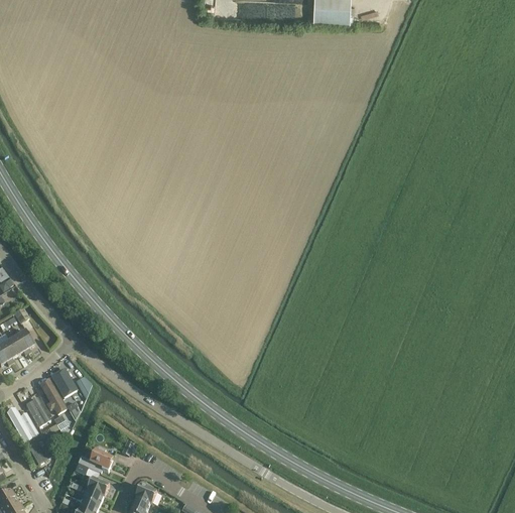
[(312,0),(312,18),(349,20),(350,0),(312,0)]
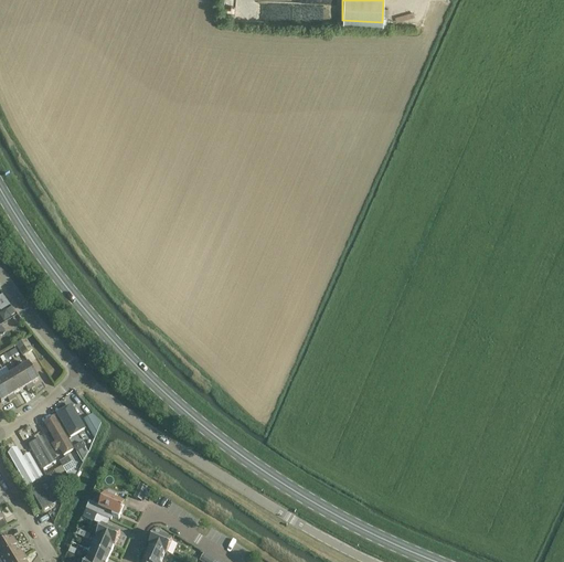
[(0,307),(9,301),(3,292),(0,293),(0,307)]
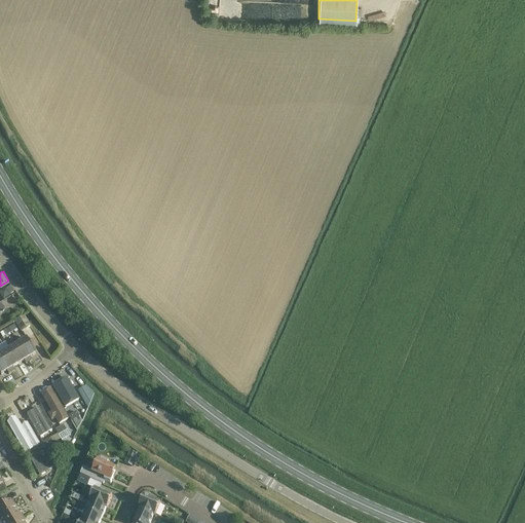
[(0,289),(3,295),(13,289),(9,282),(0,286),(0,289)]
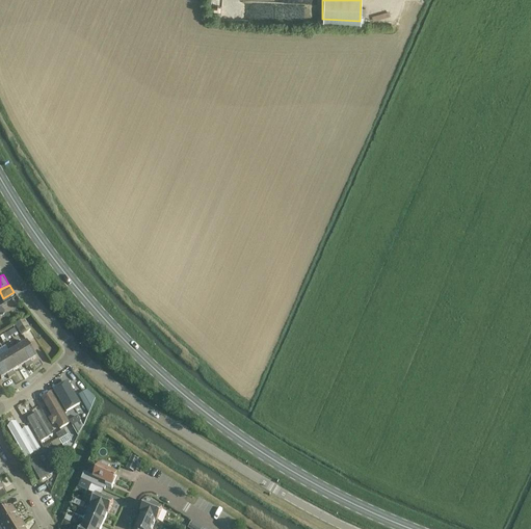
[(20,333),(30,327),(23,317),(15,322),(20,333)]
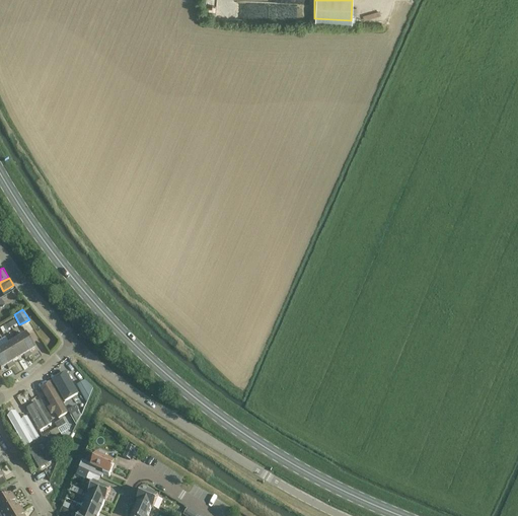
[(16,337),(27,355),(30,353),(28,350),(34,347),(25,332),(16,337)]
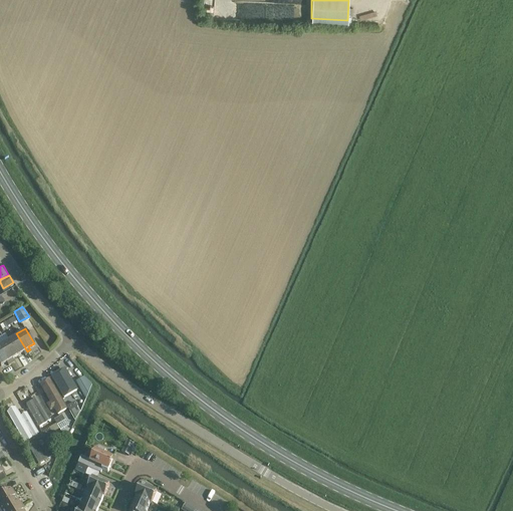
[(0,346),(10,361),(13,359),(11,356),(17,353),(8,338),(4,331),(0,333),(0,346)]
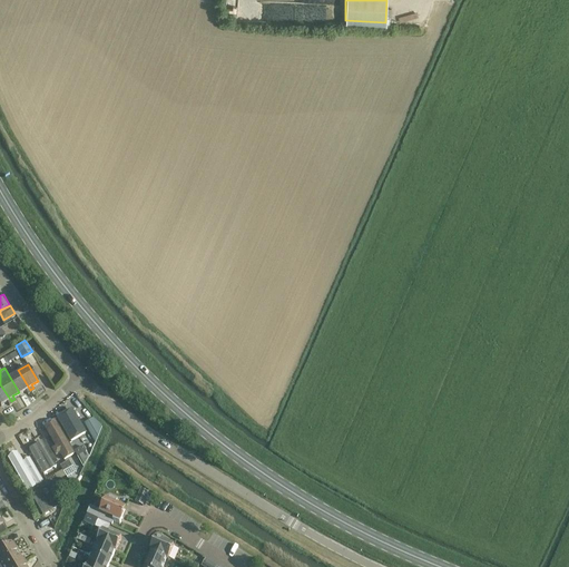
[(19,392),(25,389),(27,392),(30,390),(18,370),(9,375),(19,392)]
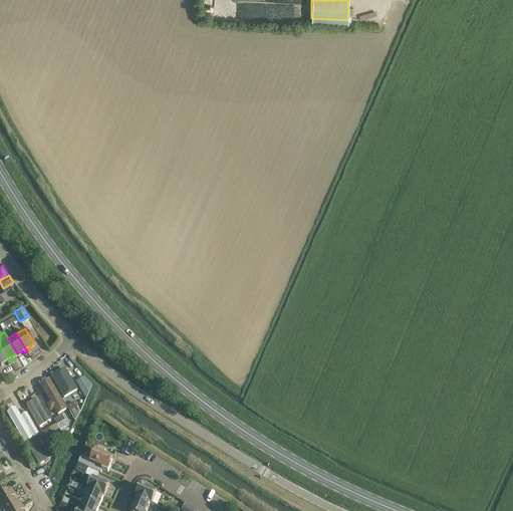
[(0,363),(5,360),(7,363),(10,361),(0,346),(0,363)]
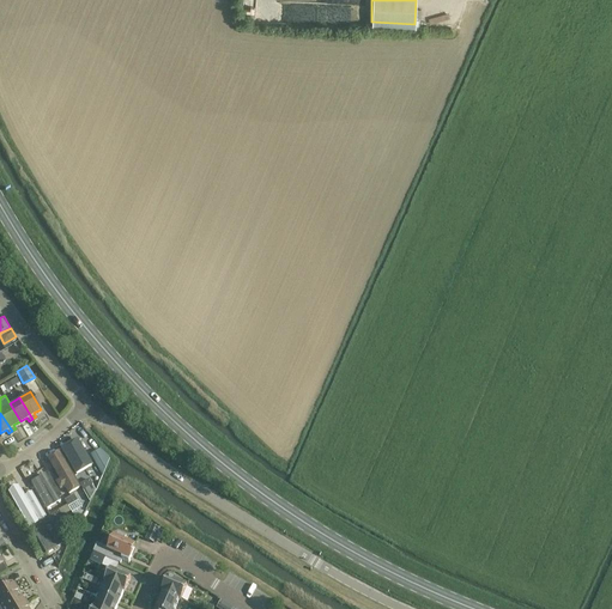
[(65,436),(59,442),(79,477),(85,475),(89,470),(98,467),(83,443),(74,446),(70,436),(65,436)]
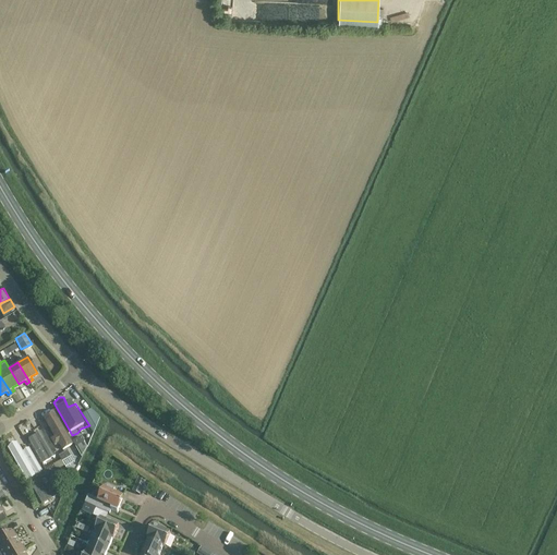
[(55,417),(43,423),(58,449),(64,445),(61,441),(68,438),(55,417)]
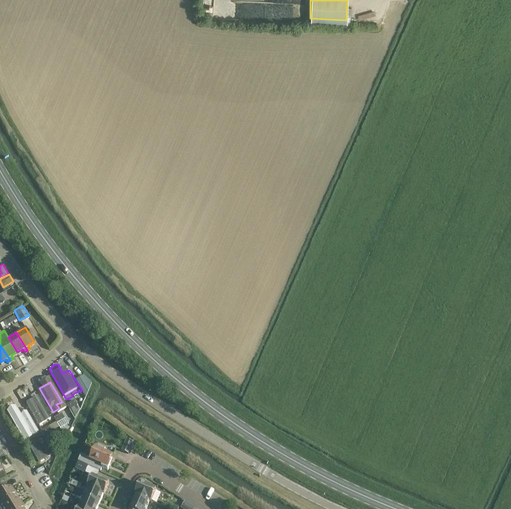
[(37,394),(31,397),(44,421),(50,417),(37,394)]
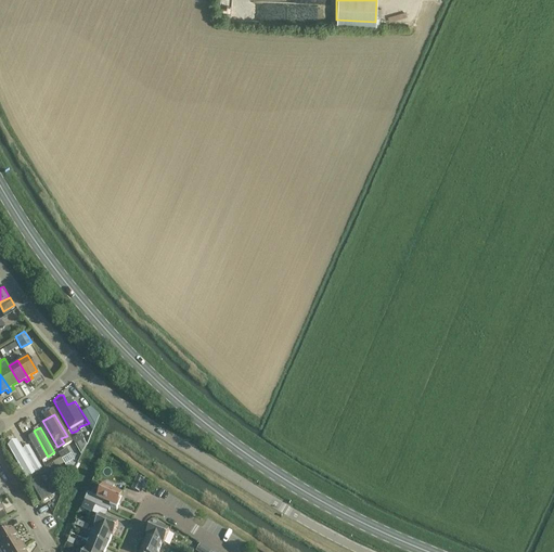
[(27,443),(23,446),(17,437),(7,444),(28,475),(43,465),(27,443)]
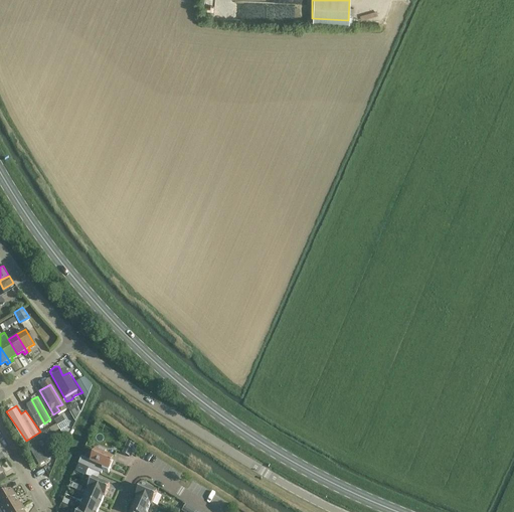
[(42,436),(27,445),(30,451),(38,445),(41,450),(59,440),(54,429),(50,432),(48,428),(40,432),(42,436)]
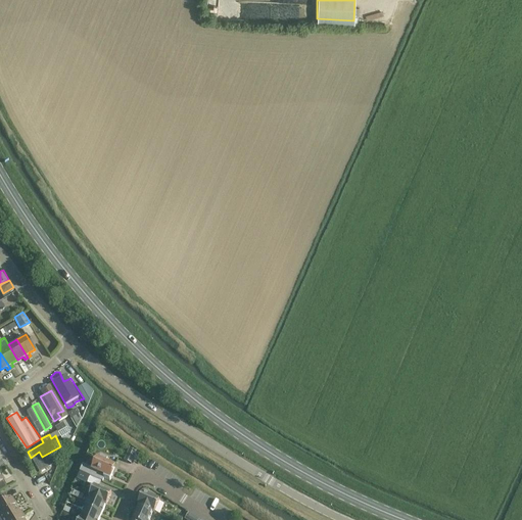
[(135,448),(129,446),(124,459),(130,461),(135,448)]
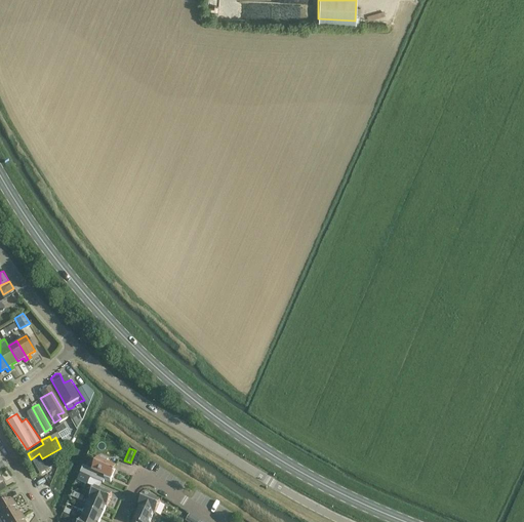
[(107,457),(99,454),(97,458),(96,457),(91,470),(104,475),(103,477),(110,480),(112,474),(111,473),(114,466),(105,462),(107,457)]
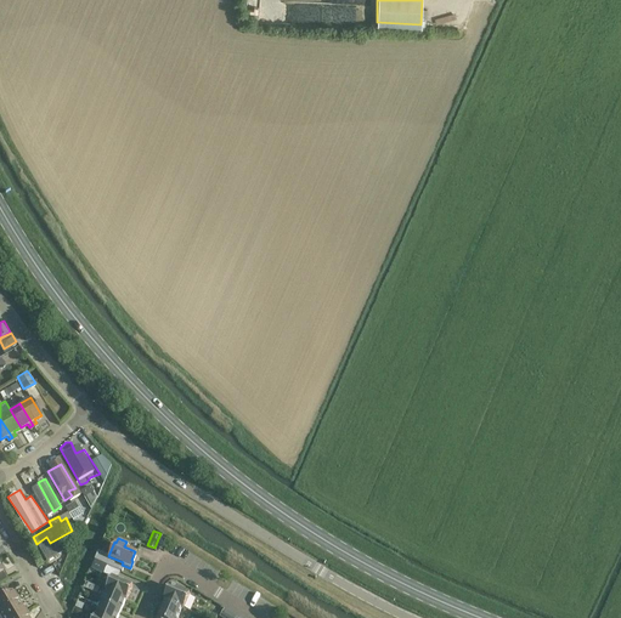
[(106,563),(94,559),(90,566),(102,571),(106,563)]
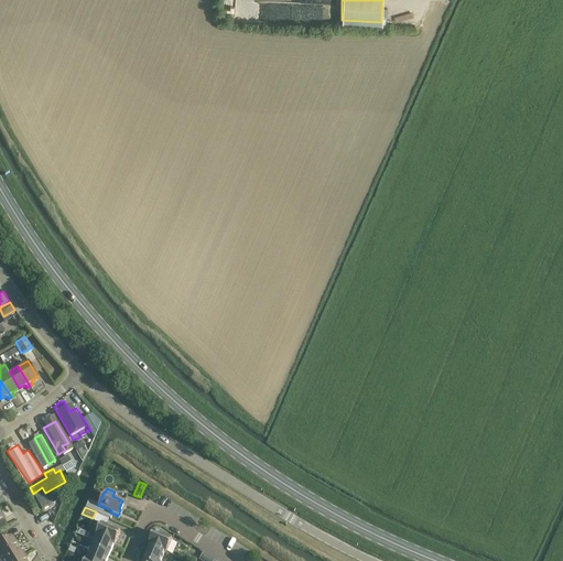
[(94,535),(95,535),(112,542),(114,542),(119,529),(99,521),(94,535)]
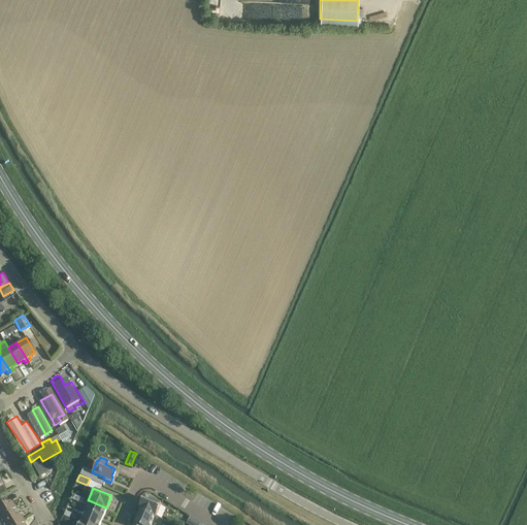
[(139,509),(153,514),(155,515),(160,503),(142,495),(137,507),(139,509)]
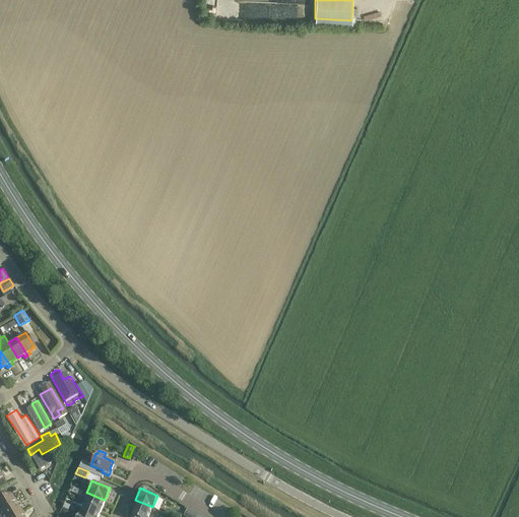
[(0,509),(15,501),(9,492),(2,497),(0,493),(0,509)]
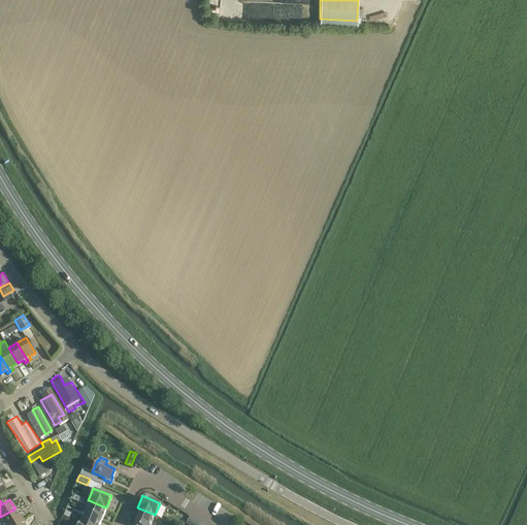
[(89,500),(85,511),(101,518),(105,507),(89,500)]
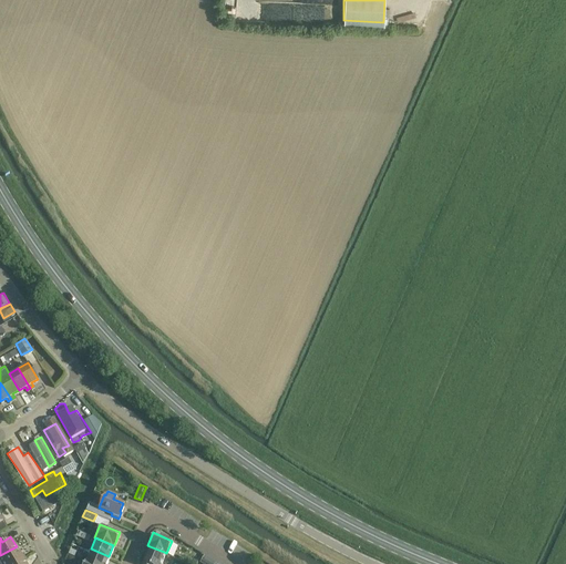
[(0,560),(2,563),(10,563),(22,556),(17,546),(0,555),(0,560)]
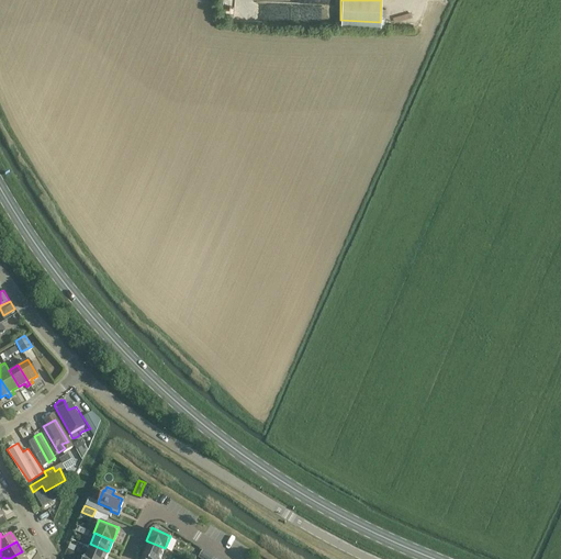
[(157,558),(163,547),(148,541),(142,558),(141,557),(141,558),(143,558),(157,558)]
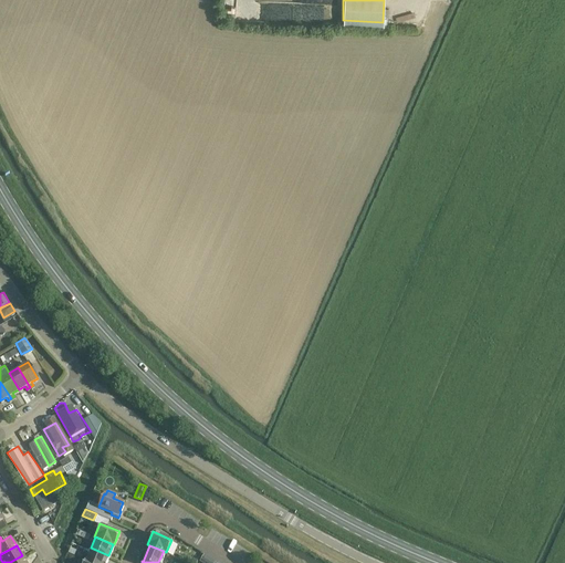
[(91,548),(85,559),(94,562),(104,562),(108,555),(91,548)]
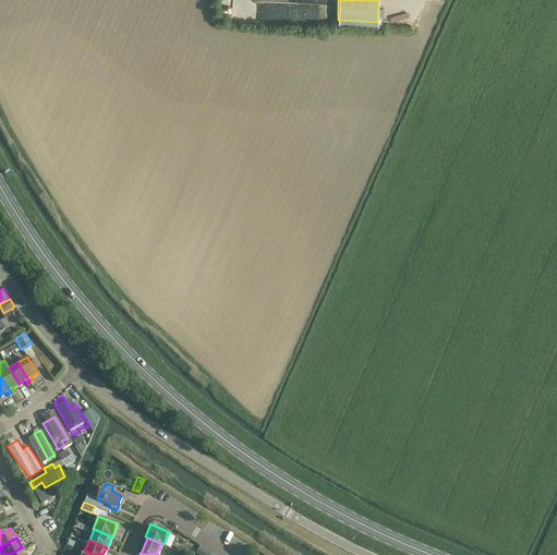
[(209,554),(212,552),(200,544),(195,551),(202,554),(209,554)]
